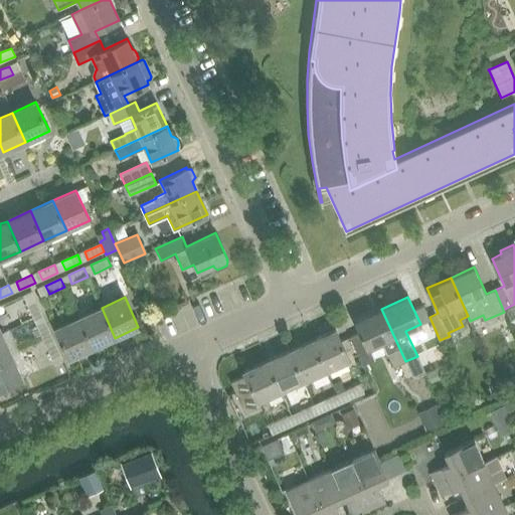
[(34,299),(26,303),(33,319),(42,315),(34,299)]
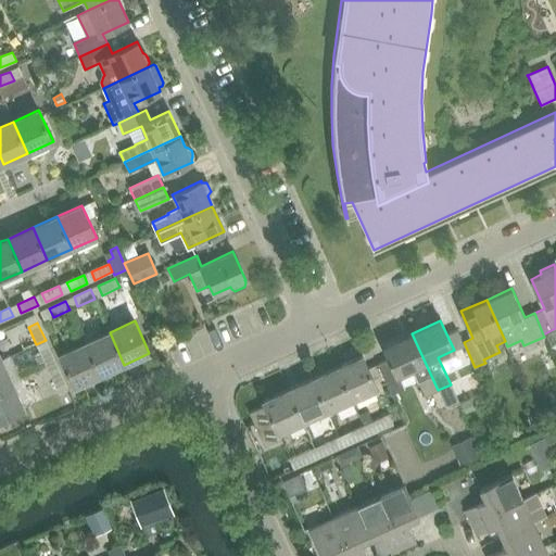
[(100,376),(124,365),(110,332),(85,343),(100,376)]
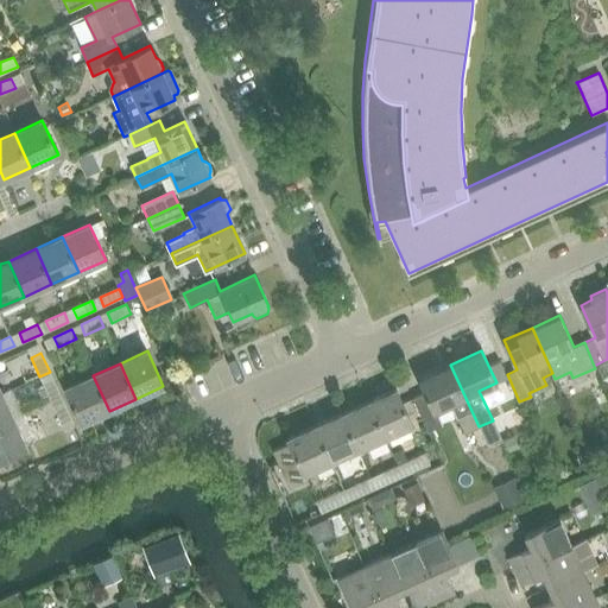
[(450,365),(418,379),(434,412),(451,404),(464,434),(479,426),(450,365)]
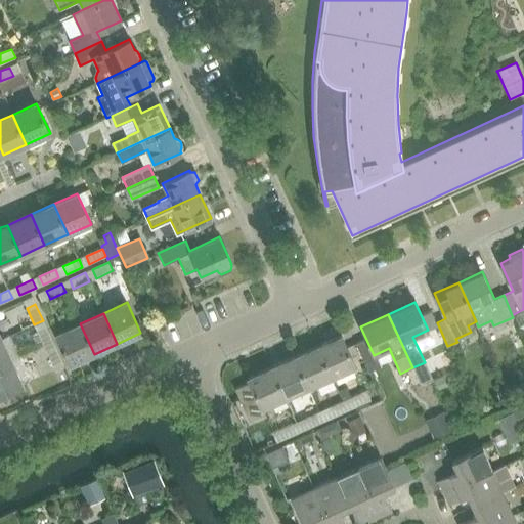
[(94,354),(80,323),(56,334),(70,364),(94,354)]
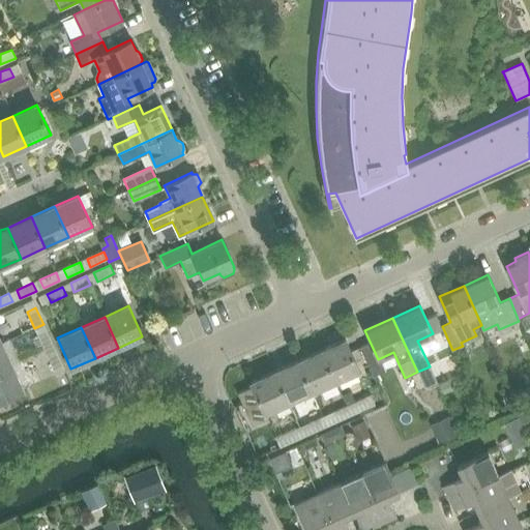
[(47,331),(38,335),(46,351),(54,347),(47,331)]
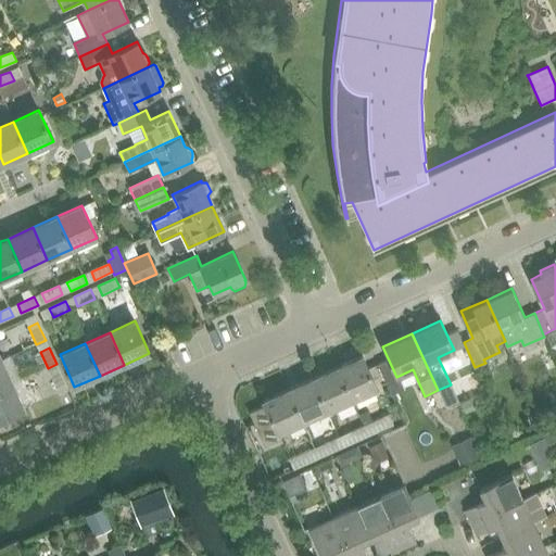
[(40,352),(34,355),(41,371),(48,368),(40,352)]
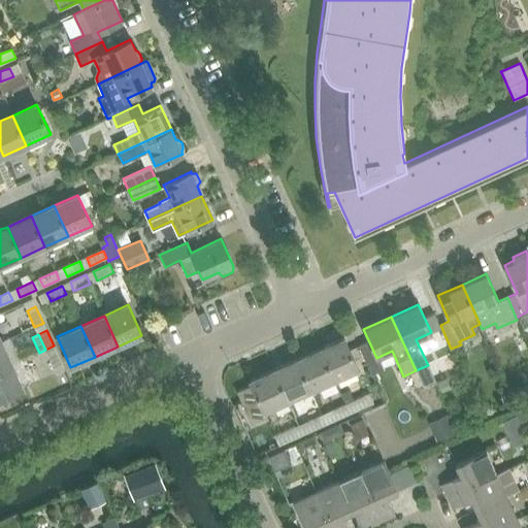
[(321,349),(334,378),(358,368),(343,338),(321,349)]
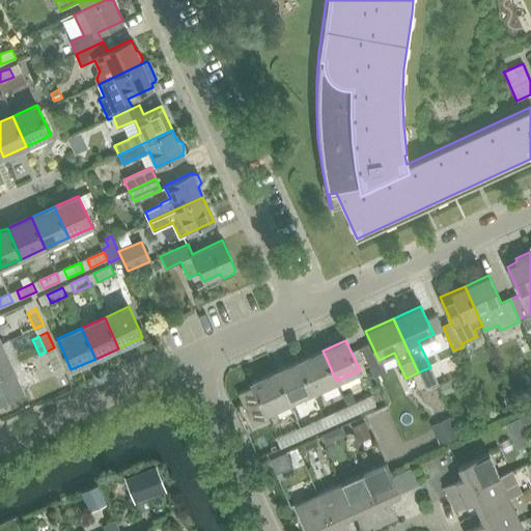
[(0,343),(0,372),(12,367),(2,343),(0,343)]
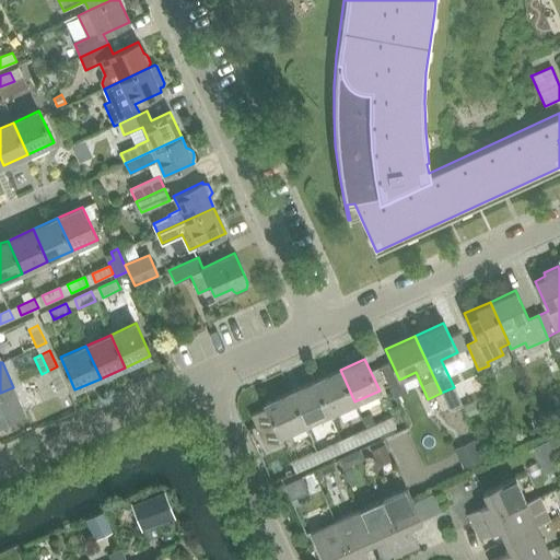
[(354,401),(340,370),(315,381),(329,413),(354,401)]
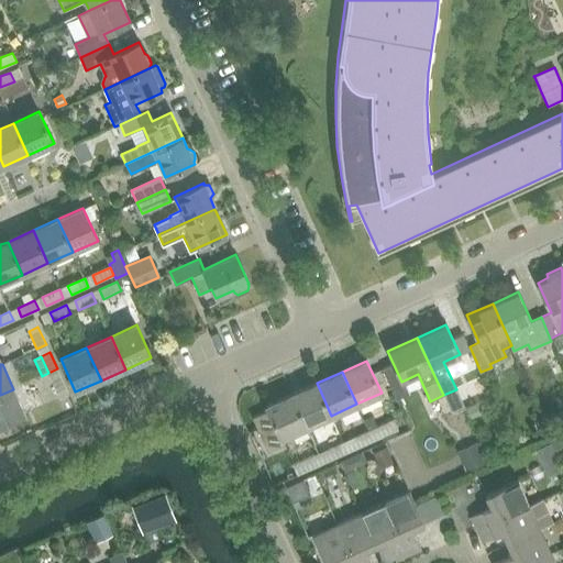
[(61,377),(52,381),(59,399),(69,395),(61,377)]
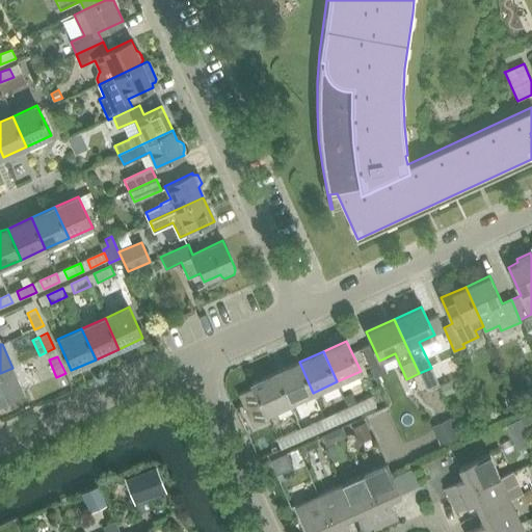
[(313,393),(299,362),(275,373),(290,403),(313,393)]
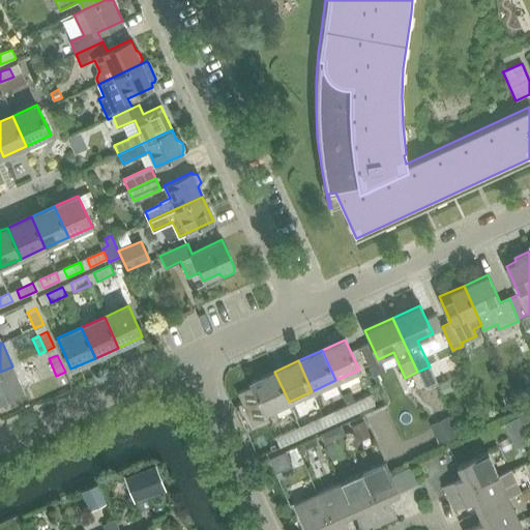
[(0,401),(23,390),(12,366),(0,372),(0,401)]
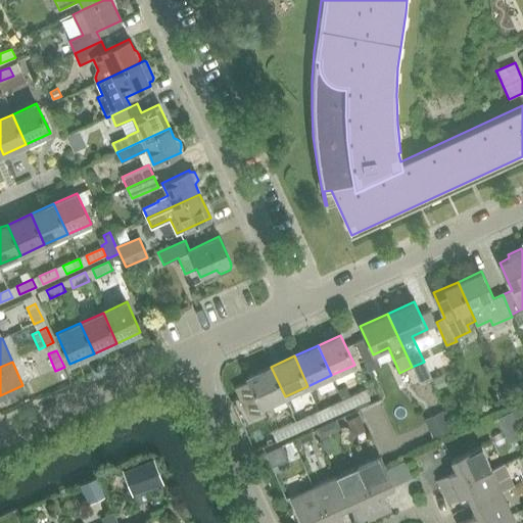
[(424,364),(413,369),(419,383),(431,378),(424,364)]
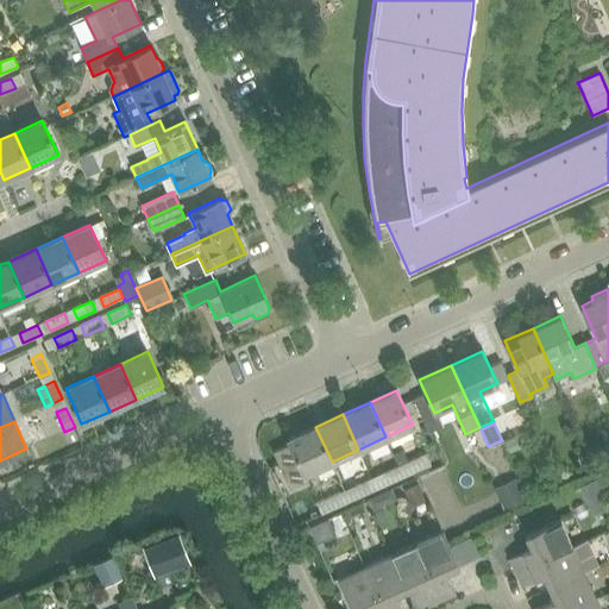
[(332,462),(315,427),(288,439),(290,445),(274,452),(289,488),(308,479),(305,473),(332,462)]
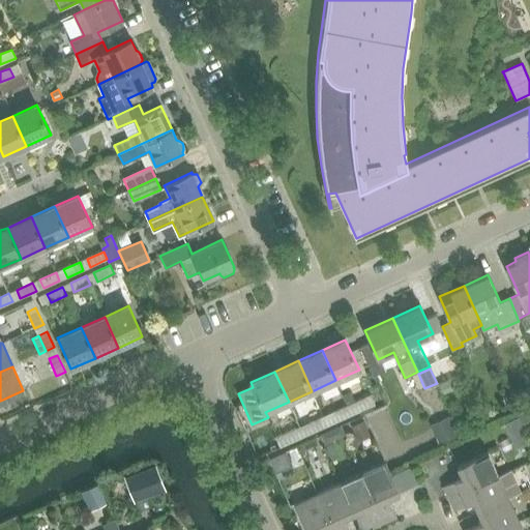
[(448,382),(440,386),(443,393),(452,389),(448,382)]
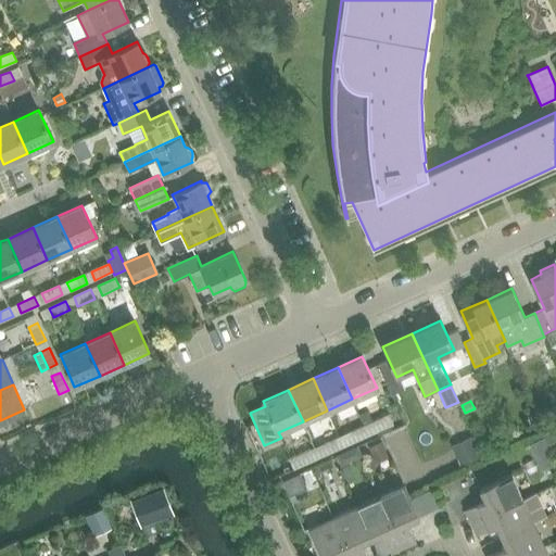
[(364,426),(368,436),(393,425),(389,415),(364,426)]
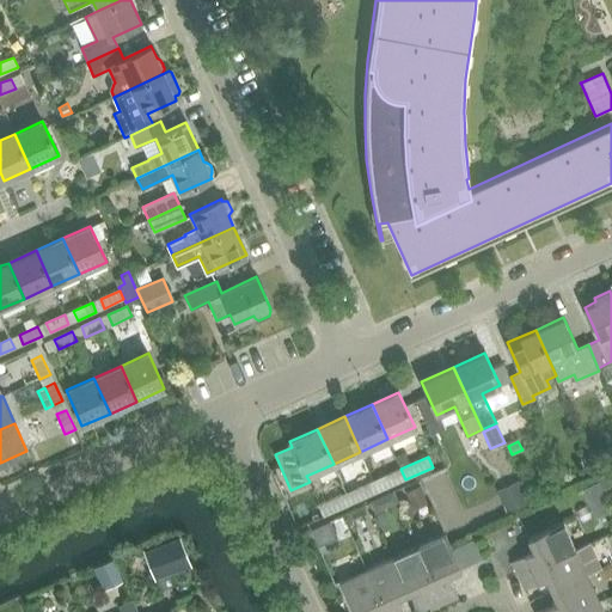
[(595,463),(585,466),(588,476),(599,473),(595,463)]
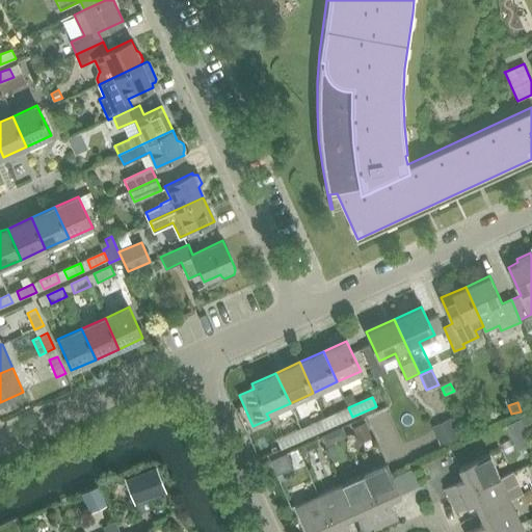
[(352,417),(348,407),(324,419),(328,427),(352,417)]
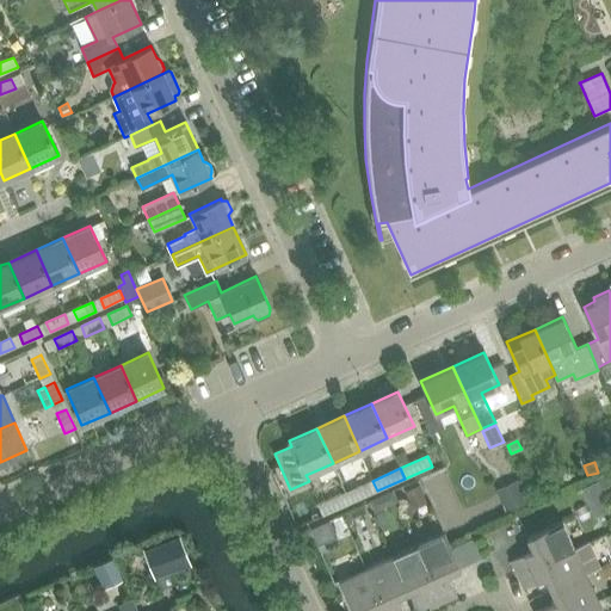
[(377,491),(372,481),(346,493),(351,504),(377,491)]
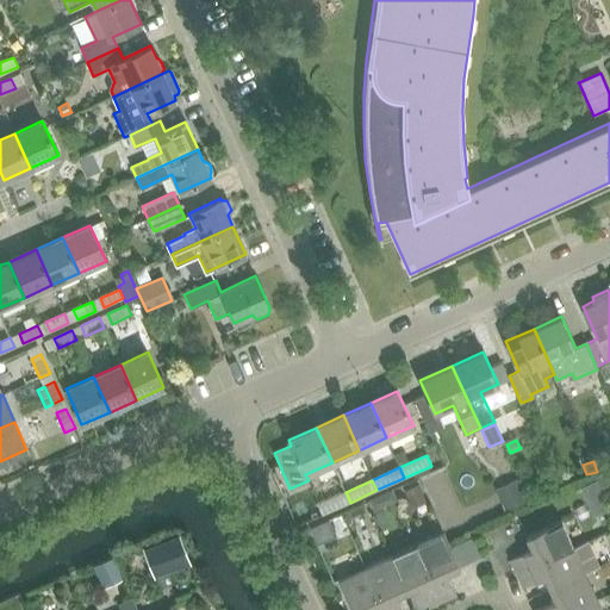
[(517,480),(496,490),(505,510),(526,500),(517,480)]
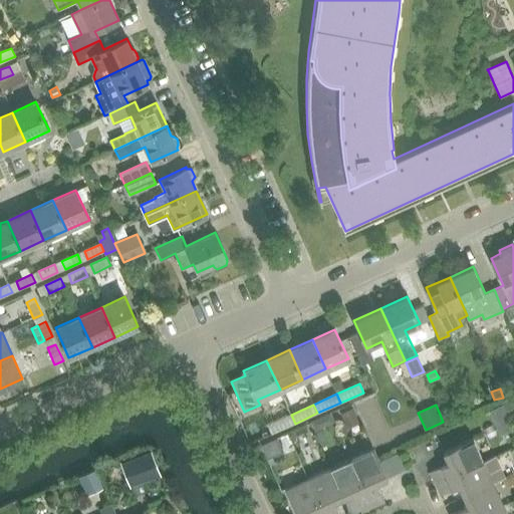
[(351,408),(340,413),(346,427),(358,421),(351,408)]
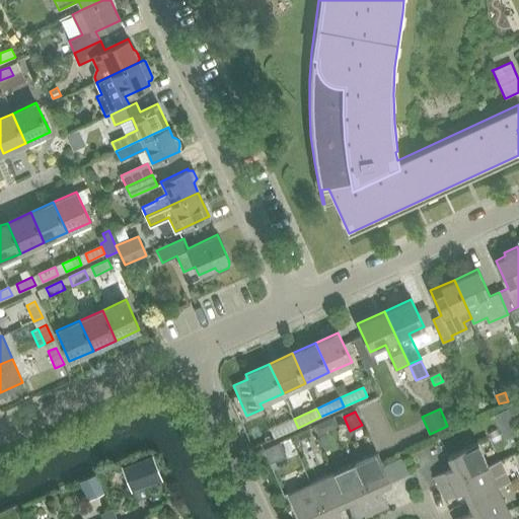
[(332,418),(324,421),(329,431),(337,428),(332,418)]
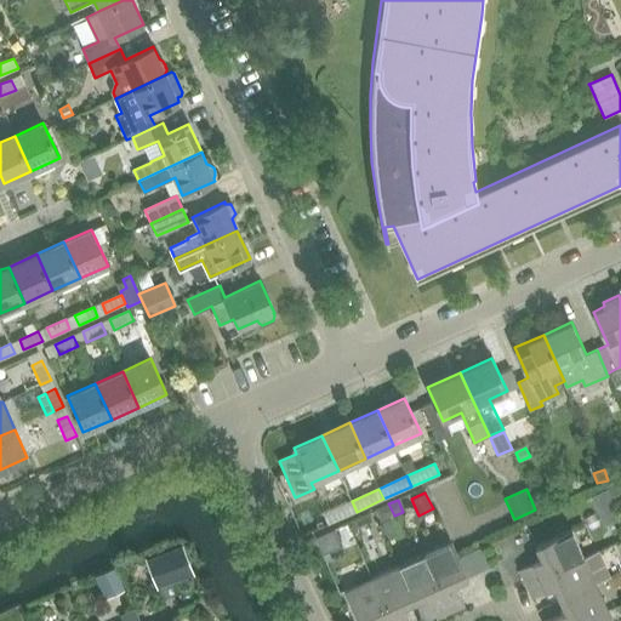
[(357,512),(352,501),(324,513),(329,524),(357,512)]
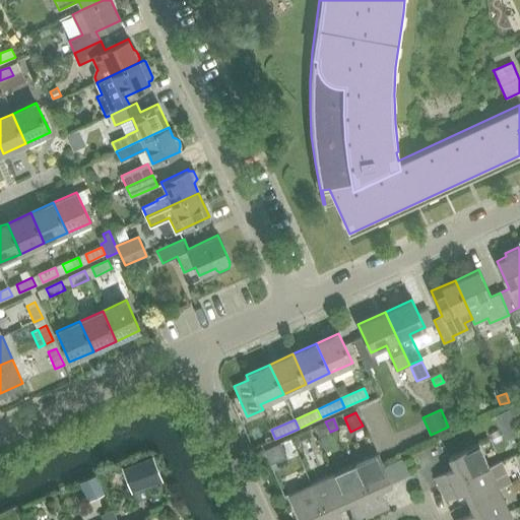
[(280,443),(264,449),(270,463),(286,457),(280,443)]
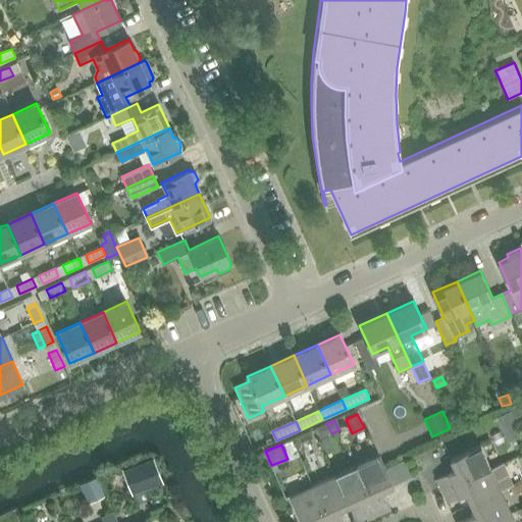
[(436,478),(441,490),(456,483),(490,468),(480,446),(450,459),(455,470),(436,478)]
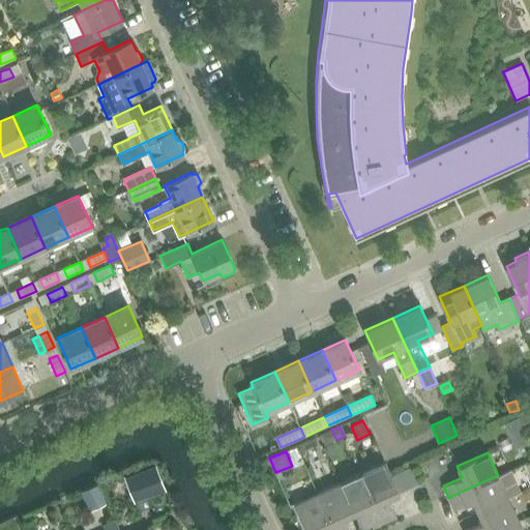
[(362,473),(384,522),(396,517),(388,498),(400,493),(388,470),(385,463),(362,473)]
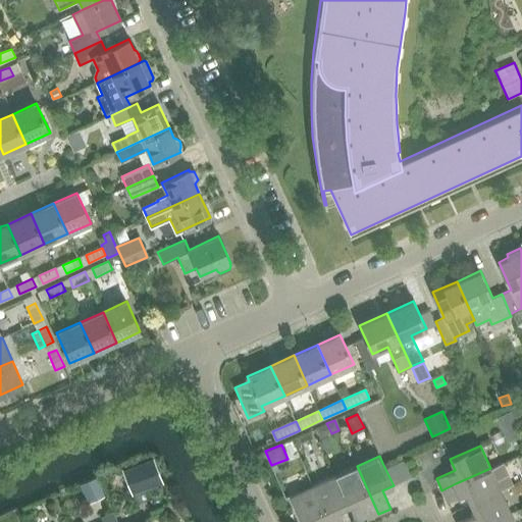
[(155,459),(123,470),(131,491),(162,479),(155,459)]
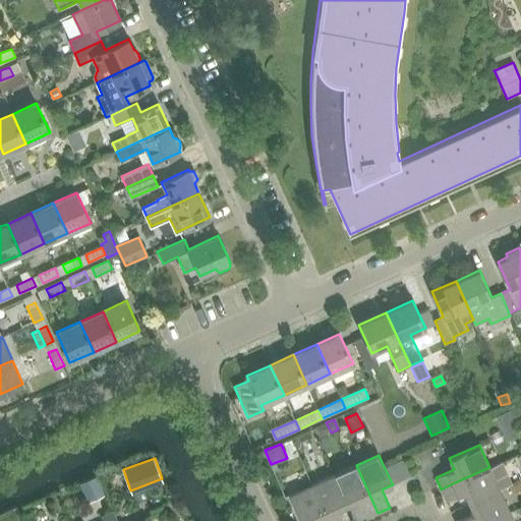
[(489,467),(455,482),(441,489),(447,501),(465,493),(469,503),(500,489),(511,484),(501,462),(489,467)]
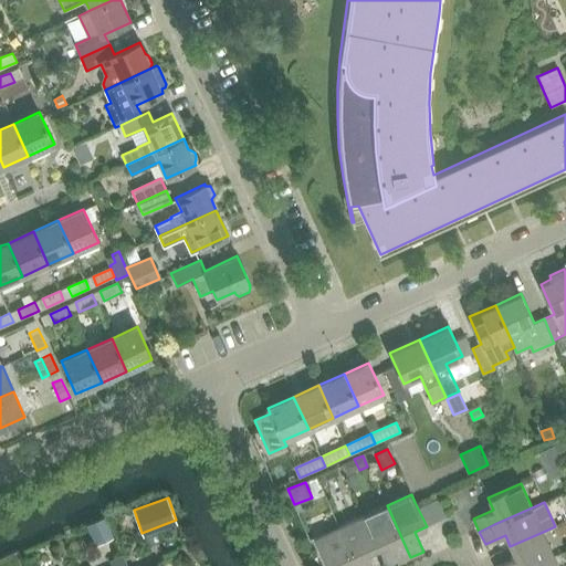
[(363,516),(377,548),(388,543),(398,564),(410,557),(387,505),(363,516)]
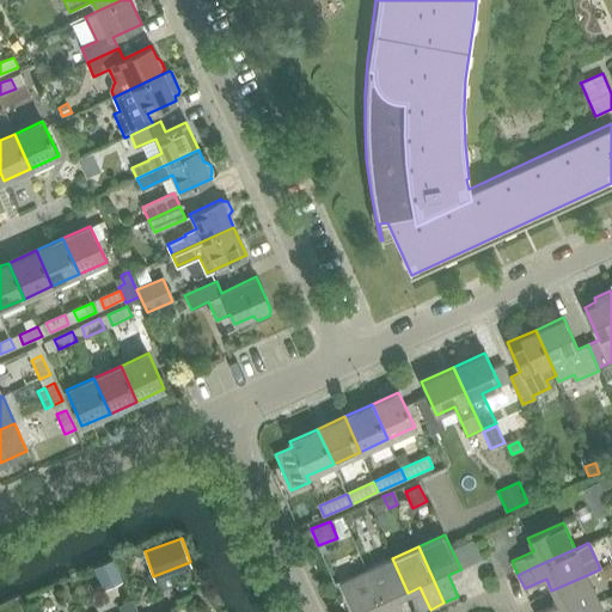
[(366,569),(385,611),(402,611),(396,599),(408,593),(392,558),(366,569)]
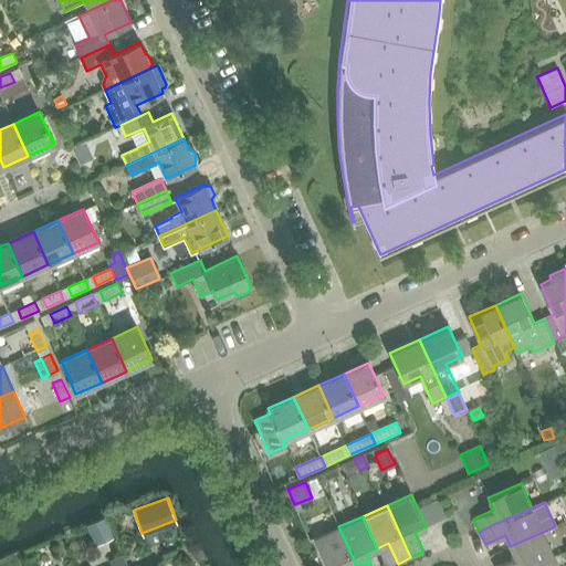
[(337,565),(341,565),(356,565),(338,526),(314,537),(326,565),(337,565)]
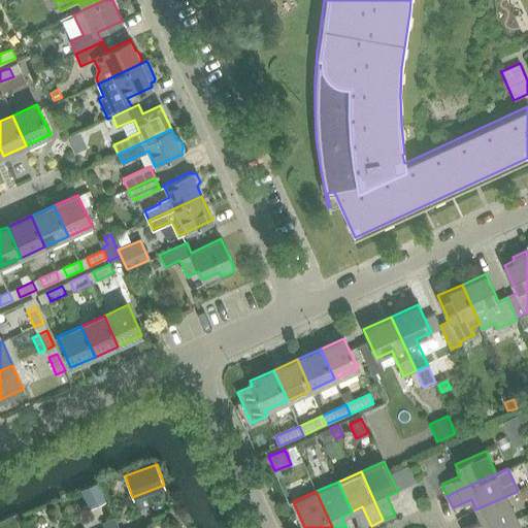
[(506,496),(475,509),(481,520),(463,527),(495,527),(517,519),(506,496)]
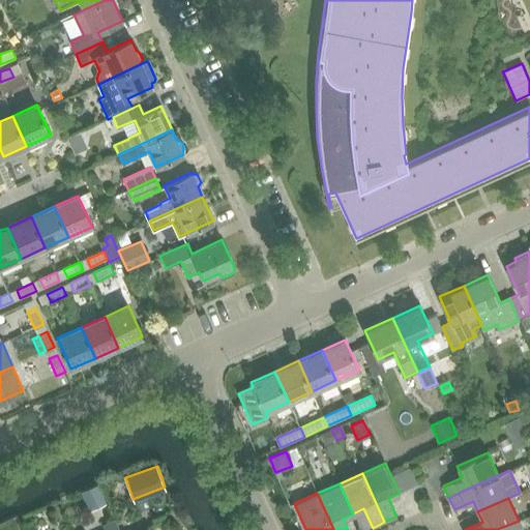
[(105,529),(117,529),(119,529),(115,520),(102,525),(105,529)]
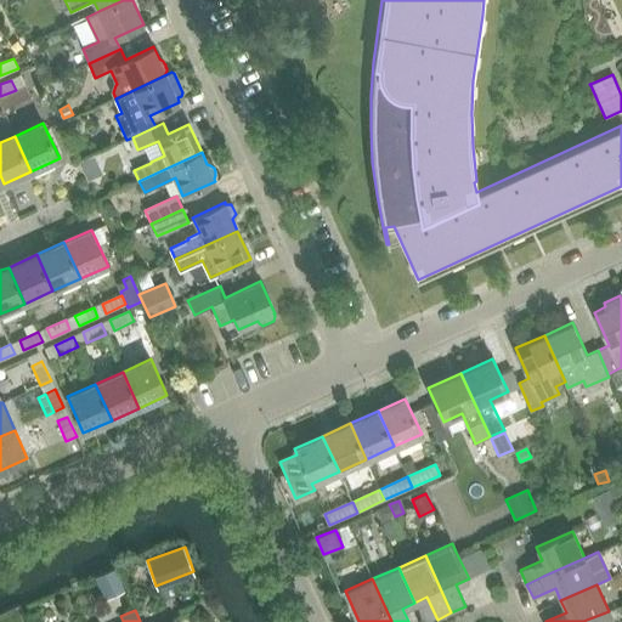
[(583,621),(614,621),(609,611),(583,621)]
